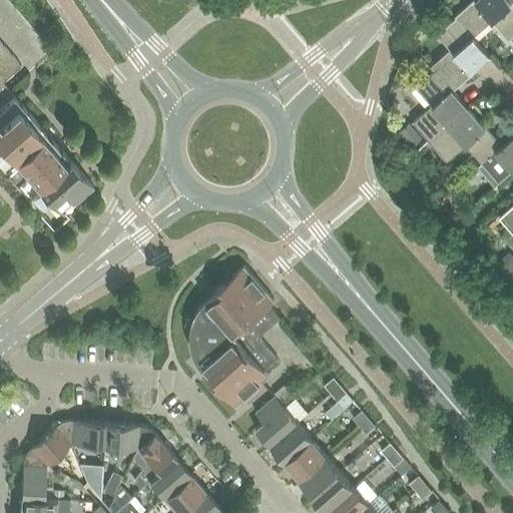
[(472,0),(454,17),(455,18),(472,37),(472,36),(491,20),(508,39),(512,34),(512,5),(510,3),(506,0),(472,0)]
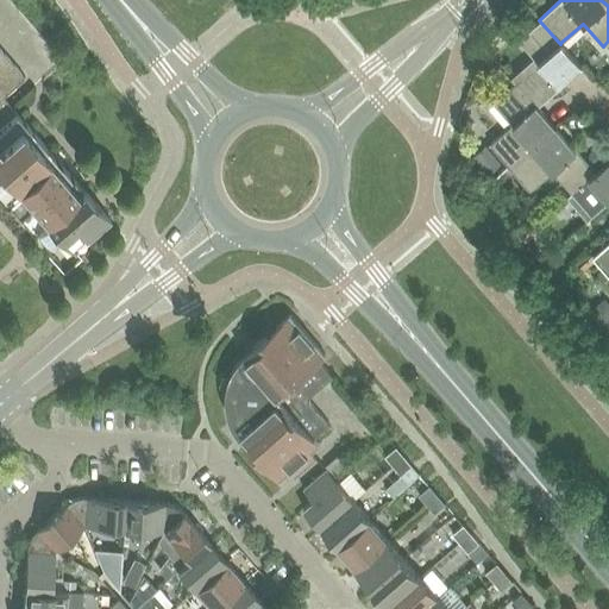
[(532,68),(515,82),(537,107),(562,86),(560,83),(581,66),(573,57),(566,50),(560,43),(560,44),(540,22),(518,42),(537,63),(532,68)]
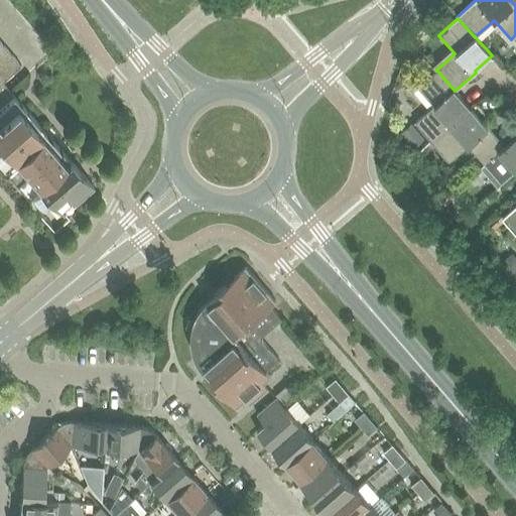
[(485,38),(480,42),(486,48),(491,44),(485,38)]
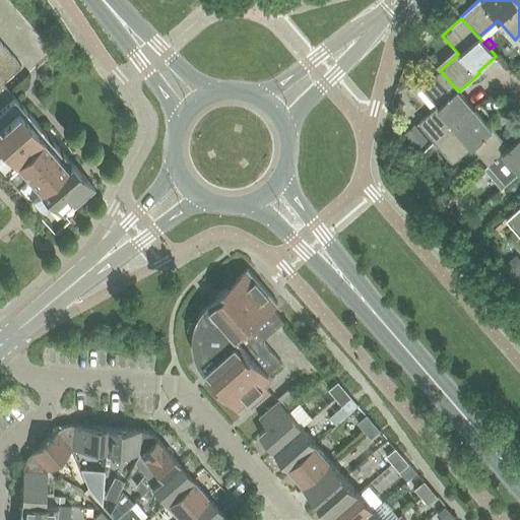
[(0,149),(3,146),(14,159),(7,166),(20,181),(27,174),(39,187),(31,193),(41,205),(53,203),(63,215),(94,188),(2,82),(21,65),(0,41),(0,149)]
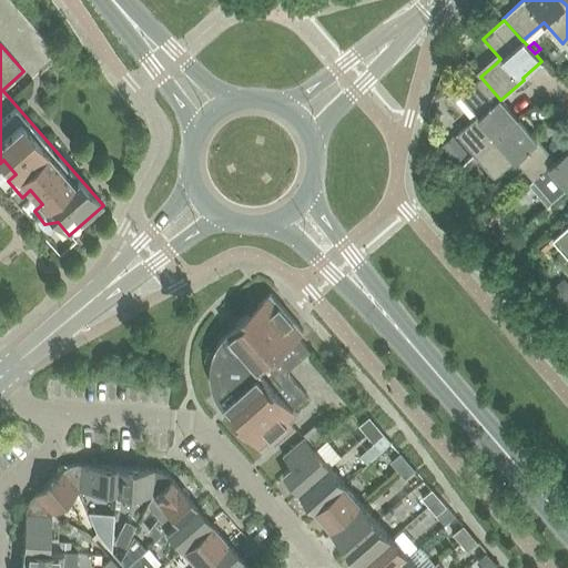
[(456,135),(475,156),(517,120),(500,100),(480,77),(458,95),(477,118),(456,135)]
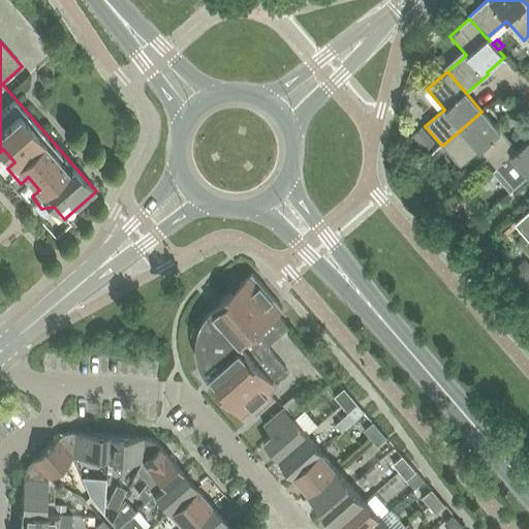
[(479,149),(495,167),(518,149),(498,127),(496,128),(481,112),(442,146),(460,166),(479,149)]
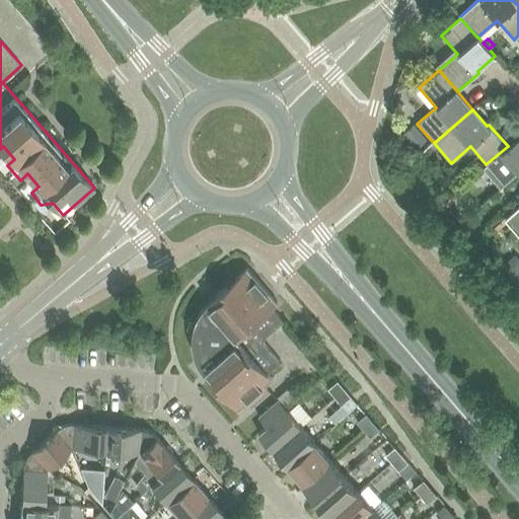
[(413,124),(403,132),(418,148),(427,139),(413,124)]
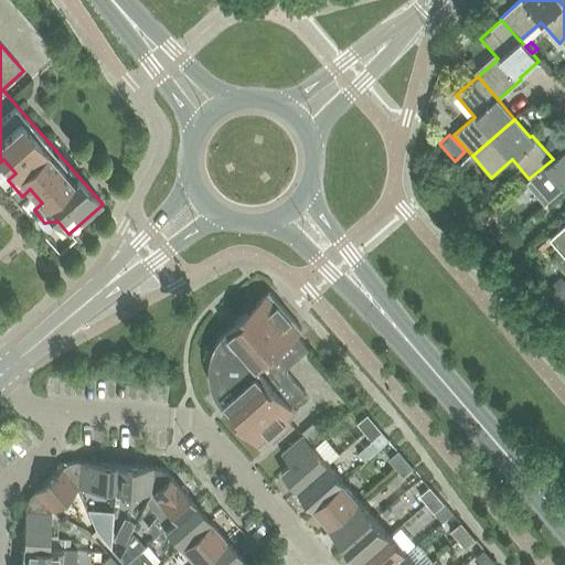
[(564,147),(553,159),(529,179),(548,201),(564,185),(564,147)]
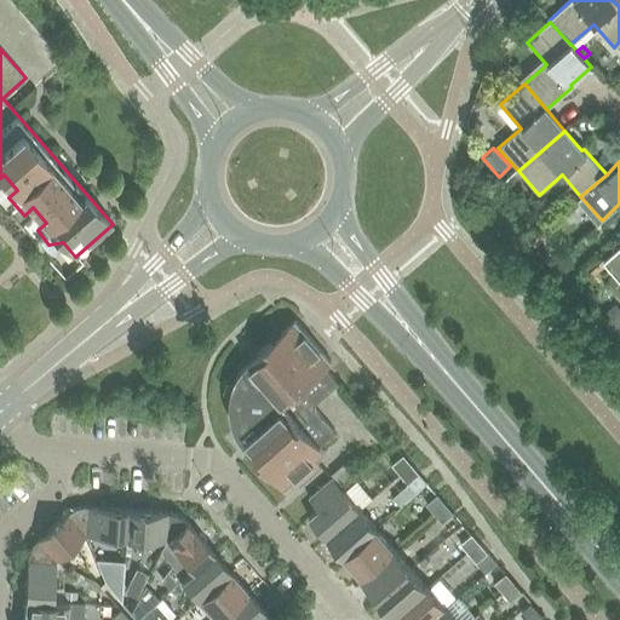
[(619,244),(603,260),(619,279),(619,244)]
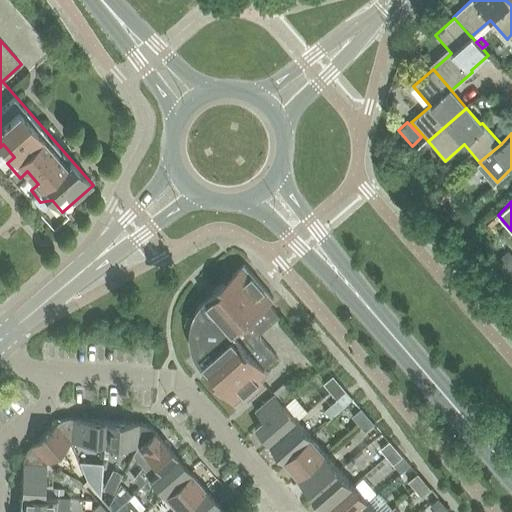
[(511,256),(507,251),(495,261),(506,275),(511,269),(511,256)]
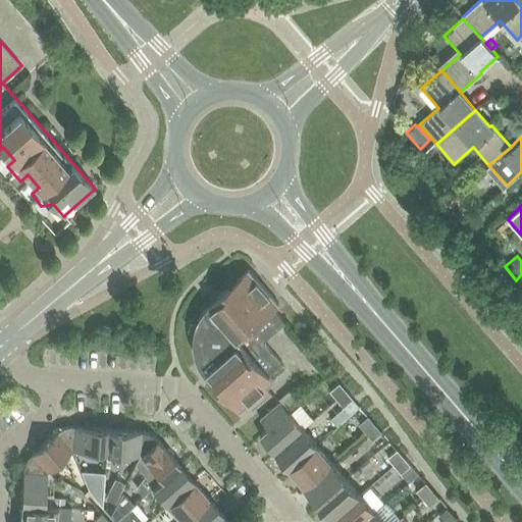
[(204,370),(206,373),(240,411),(248,404),(253,409),(271,394),(266,387),(274,380),(269,375),(282,364),(267,347),(272,343),(268,337),(285,322),(274,309),(279,305),(249,269),(210,304),(208,305),(205,309),(202,313),(200,316),(198,321),(197,324),(196,327),(195,330),(195,334),(194,336),(194,341),(194,345),(195,348),(195,351),(196,355),(197,358),(199,361),(200,364),(202,367),(204,370)]
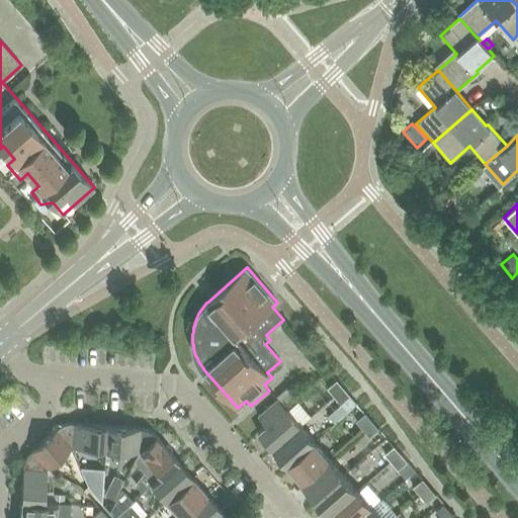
[(327,389),(334,396),(344,387),(337,379),(327,389)]
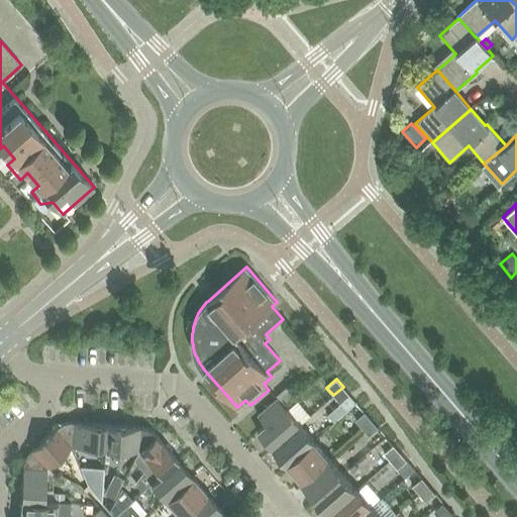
[(343,387),(333,395),(341,404),(351,396),(343,387)]
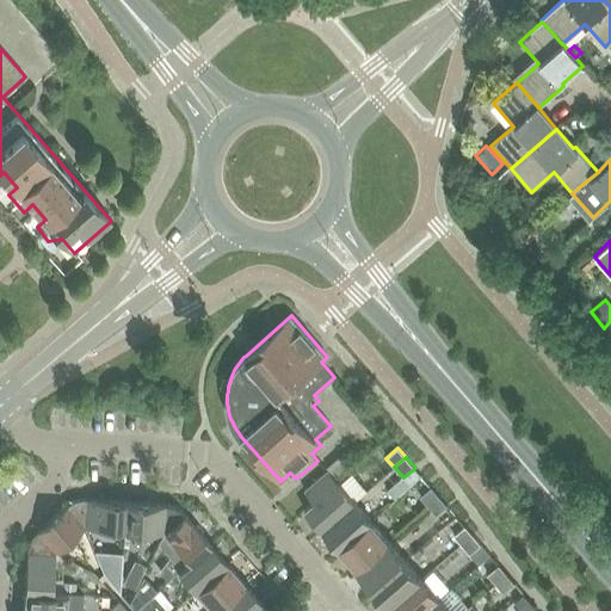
[(403,477),(387,492),(394,500),(423,476),(415,468),(403,477)]
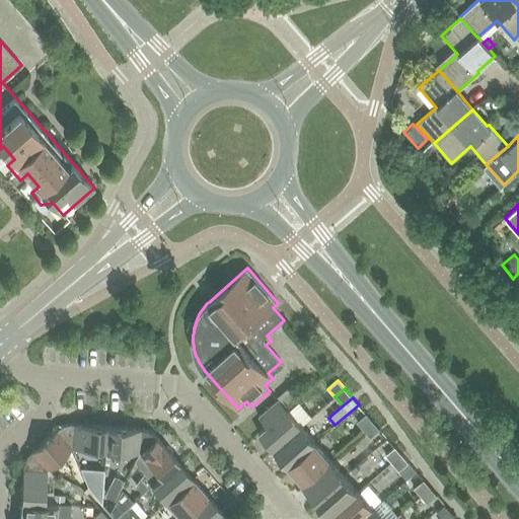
[(258,432),(274,449),(301,426),(279,399),(258,417),(267,426),(258,432)]
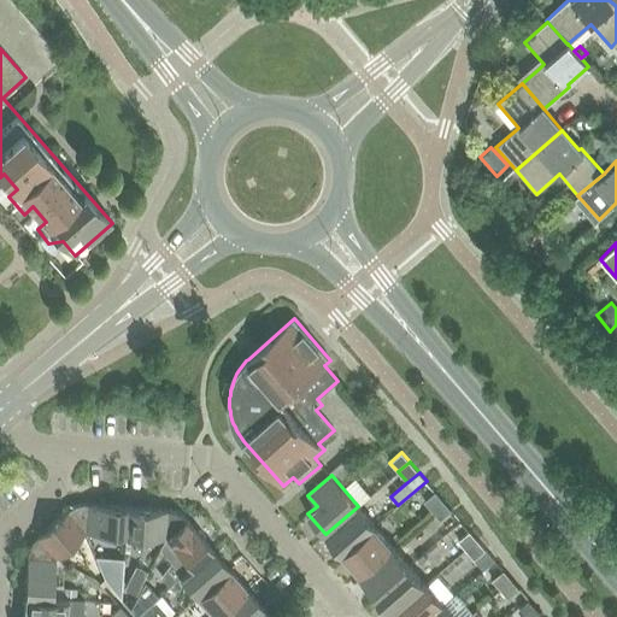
[(423,501),(432,511),(444,500),(435,492),(423,501)]
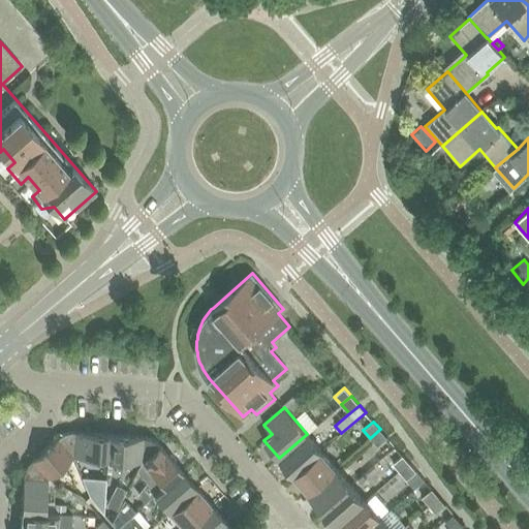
[(380,429),(370,438),(378,447),(389,438),(380,429)]
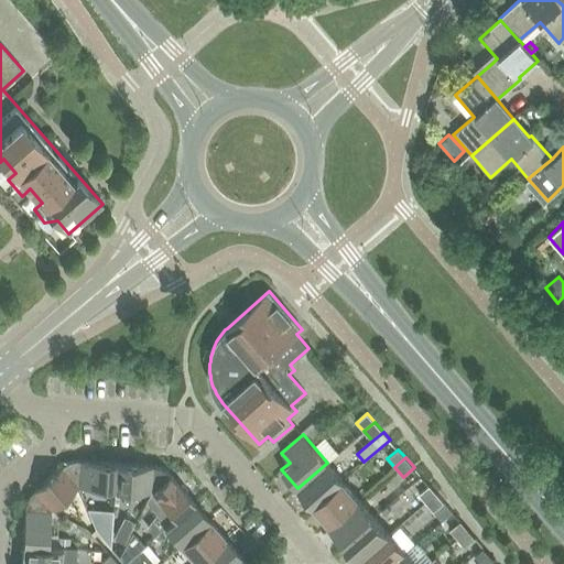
[(63,466),(62,467),(78,485),(115,488),(117,464),(78,461),(75,461),(72,462),(68,463),(65,464),(63,466)]
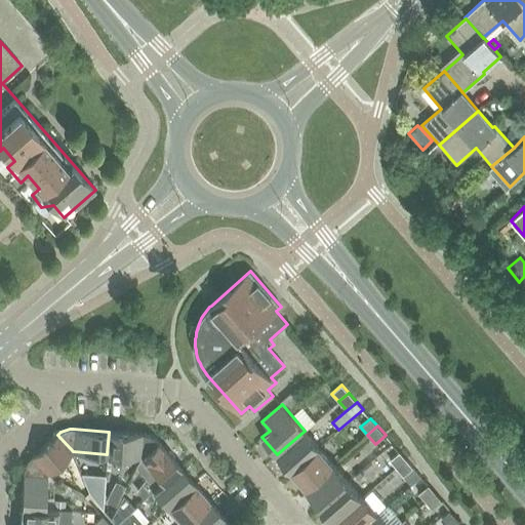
[(277,454),(291,471),(319,447),(305,431),(277,454)]
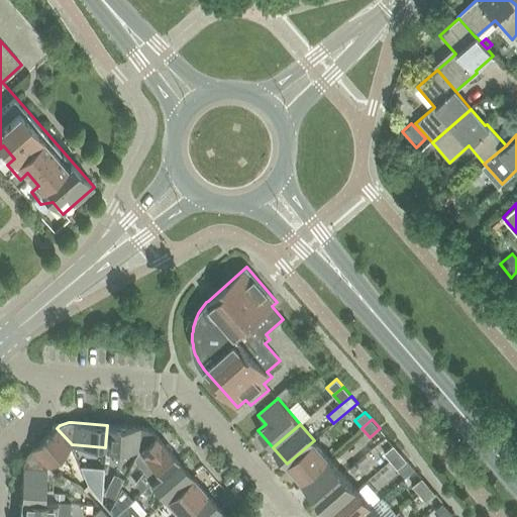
[(140,427),(107,425),(105,447),(138,449),(139,449),(140,427)]
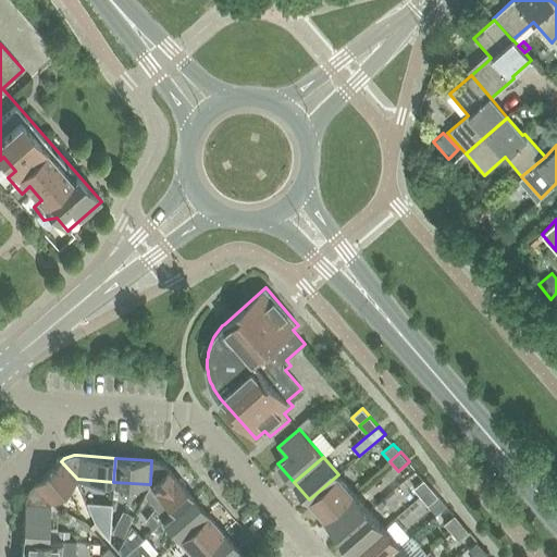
[(149,484),(143,498),(162,520),(173,511),(193,496),(168,468),(166,467),(165,466),(164,465),(163,465),(162,463),(161,462),(160,462),(159,461),(158,461),(157,461),(156,460),(155,460),(153,460),(152,460),(151,460),(150,484),(149,484)]
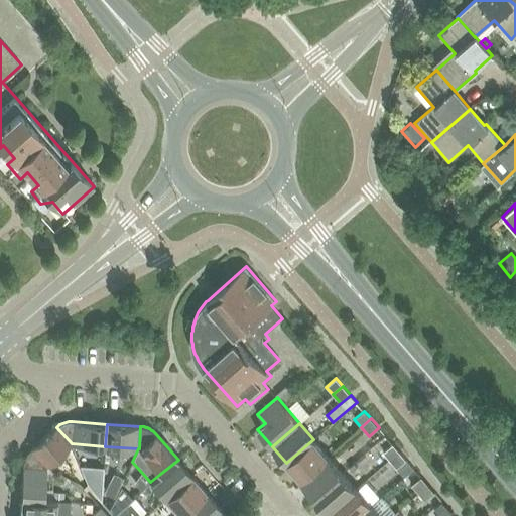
[(23,462),(23,465),(45,466),(72,443),(56,427),(30,449),(28,452),(27,453),(26,455),(25,457),(24,459),(24,460),(23,462)]
